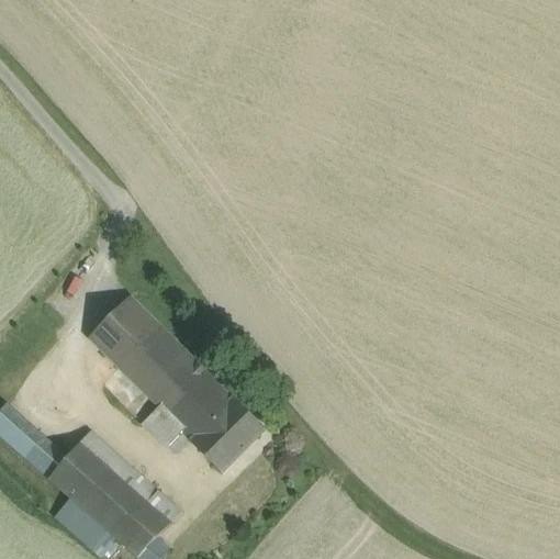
[(129,295),(88,337),(116,366),(158,325),(129,295)]
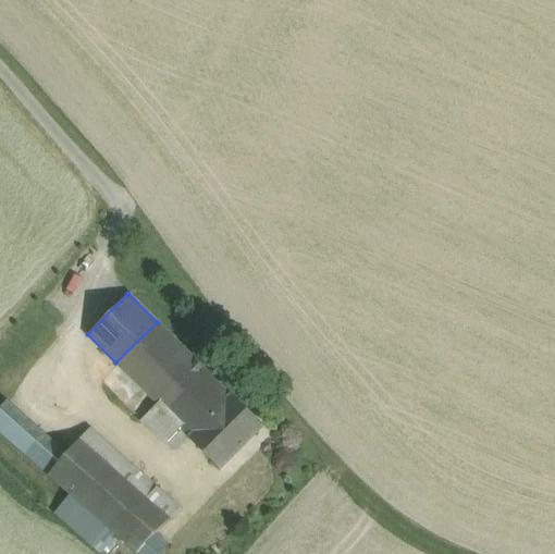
[(229,394),(157,322),(115,362),(156,403),(179,426),(188,435),(229,394)]
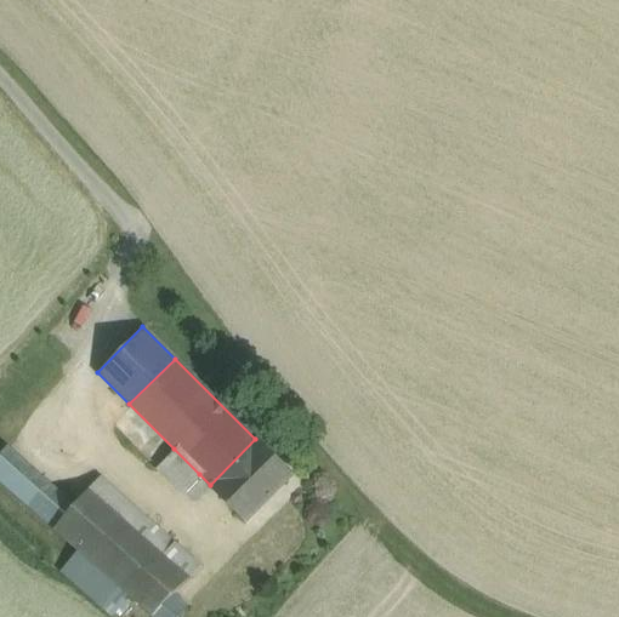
[(210,485),(209,486),(243,521),(291,472),(257,438),(255,439),(210,485)]
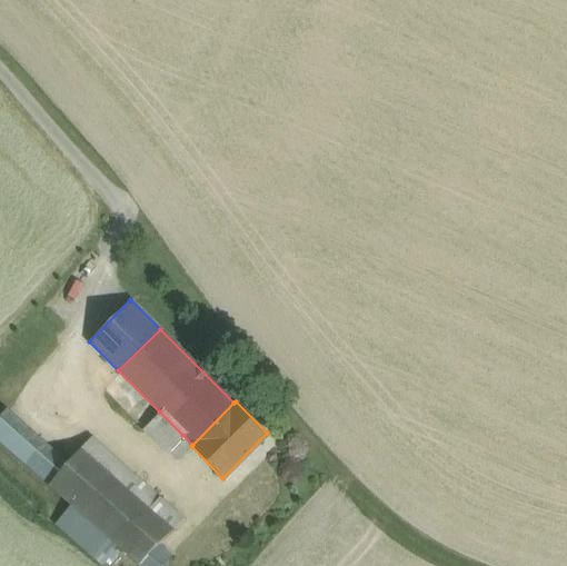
[(66,463),(3,409),(0,413),(0,442),(47,484),(66,463)]
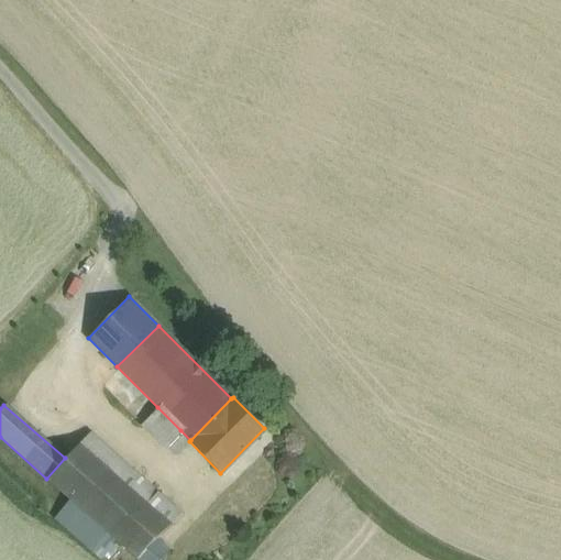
[(180,430),(157,407),(141,424),(165,447),(180,430)]
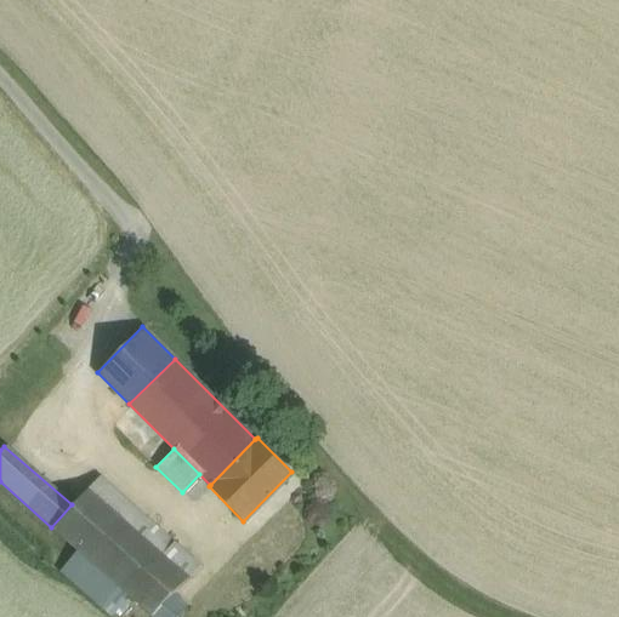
[(199,565),(97,475),(72,504),(51,527),(77,549),(128,594),(151,615),(171,593),(199,565)]
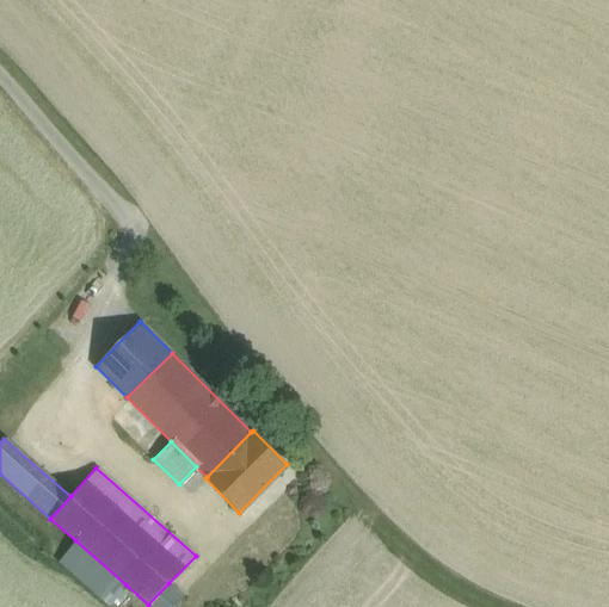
[(125,584),(75,540),(59,559),(109,604),(125,584)]
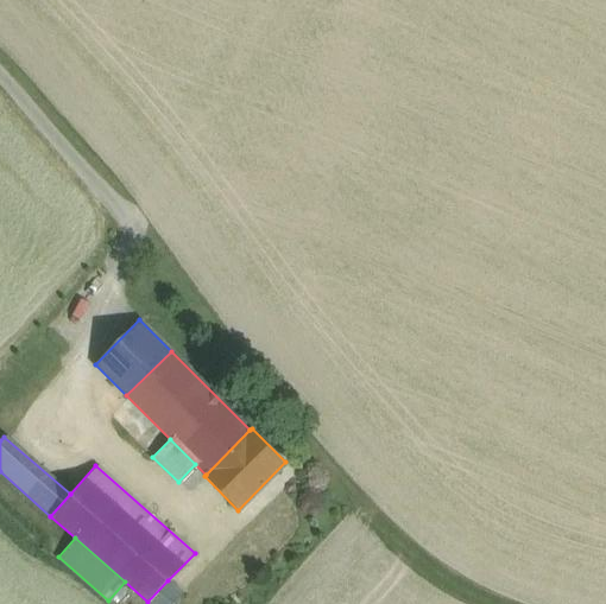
[(168,580),(147,602),(150,603),(169,603),(181,593),(168,580)]
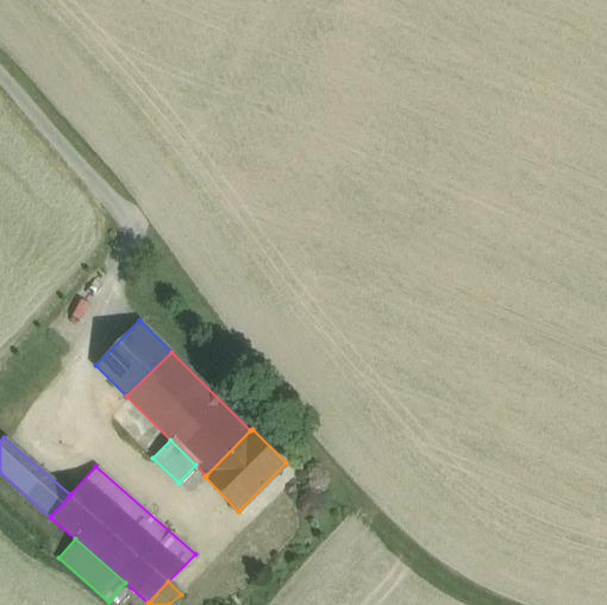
All buildings are outlined.
